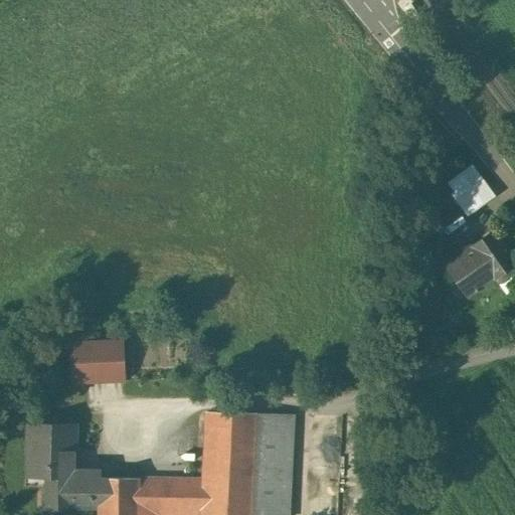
[(494,193),(472,162),(446,181),(468,212),(494,193)]
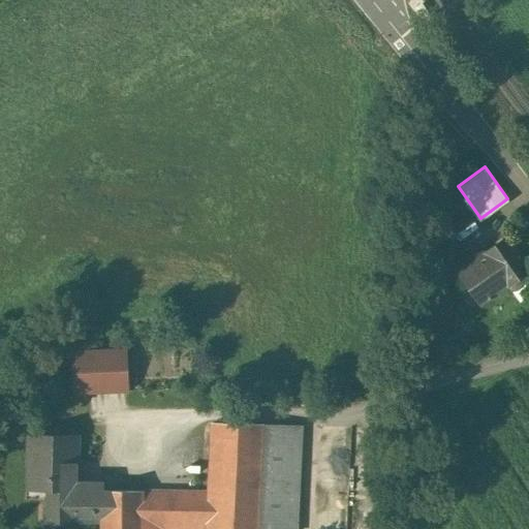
[(528,268),(506,237),(459,269),(480,302),(528,269),(528,268)]
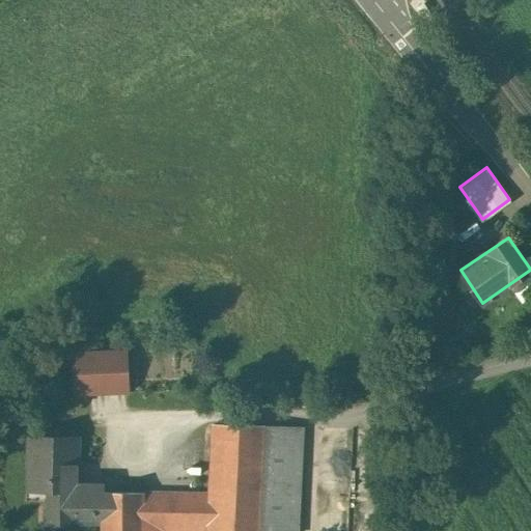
[(76,395),(130,393),(129,348),(74,351),(76,395)]
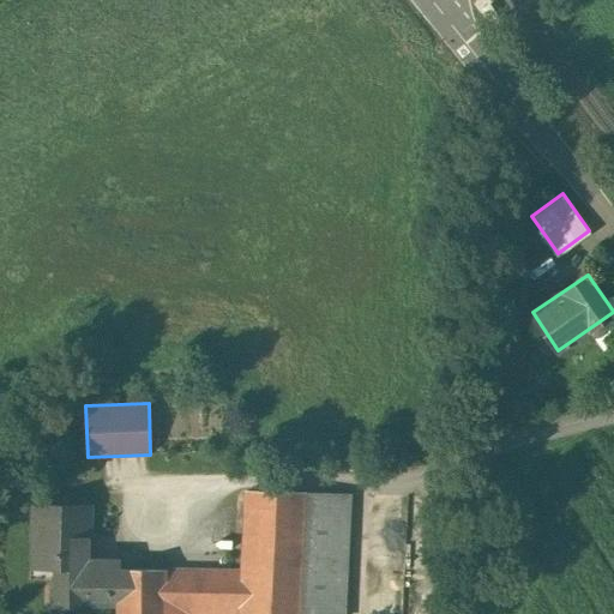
[(299,613),(305,494),(246,491),(242,571),(239,613),(299,613)]
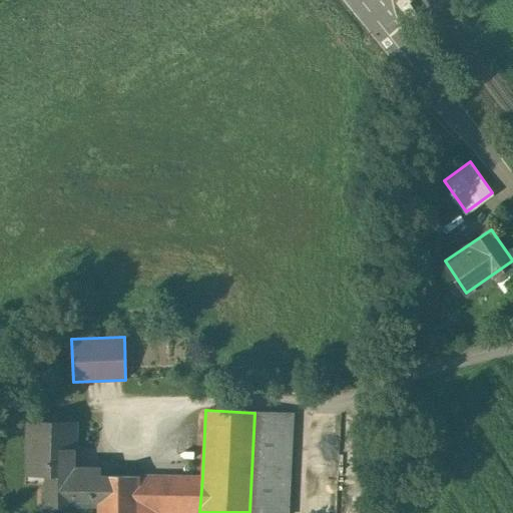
[(286,512),(291,414),(254,413),(249,512),(286,512)]
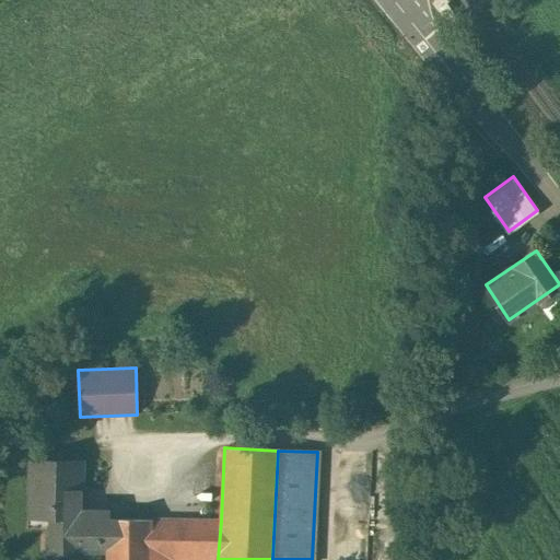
[(107,512),(80,511),(81,462),(31,461),(30,508),(50,509),(50,550),(107,550),(106,559),(149,559),(150,520),(106,518),(107,512)]
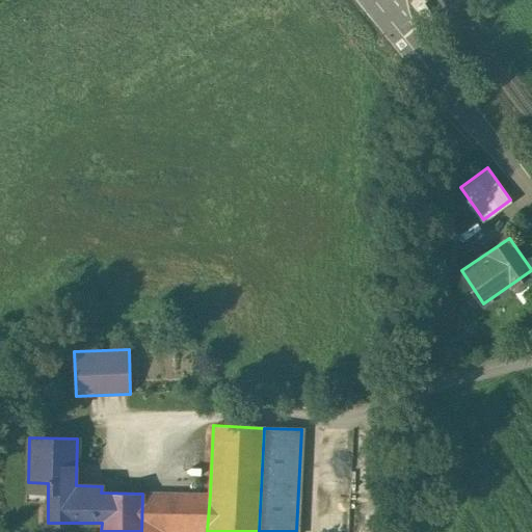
[(207,531),(210,495),(142,494),(141,531),(207,531)]
